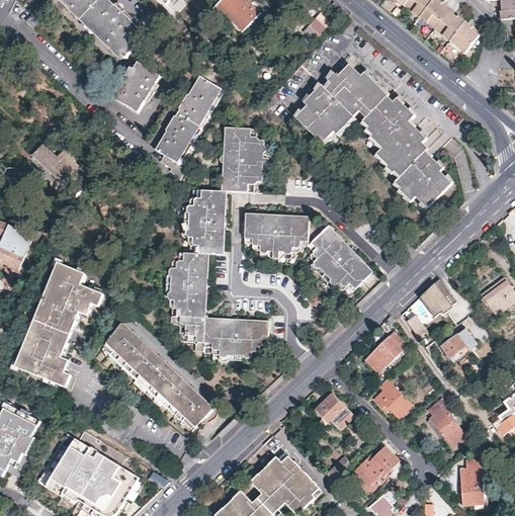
[(63,0),(123,57),(144,35),(129,20),(112,4),(107,0),(63,0)]
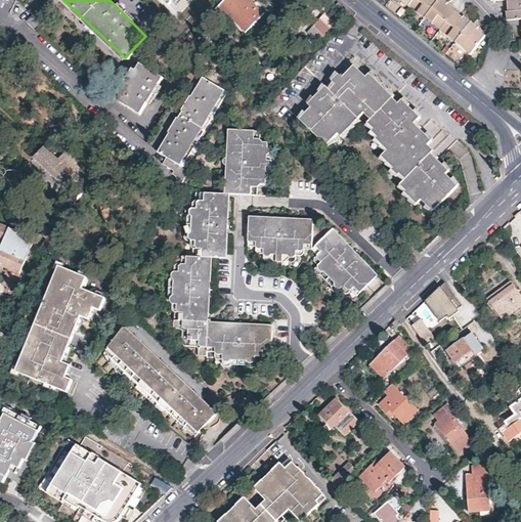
[(250,0),(220,0),(213,7),(221,15),(224,11),(245,31),(262,12),(250,0)]
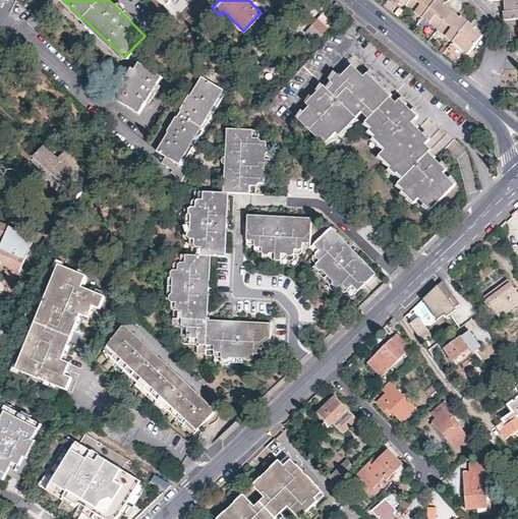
[(417,17),(418,16),(432,0),(406,0),(403,4),(402,5),(417,17)]
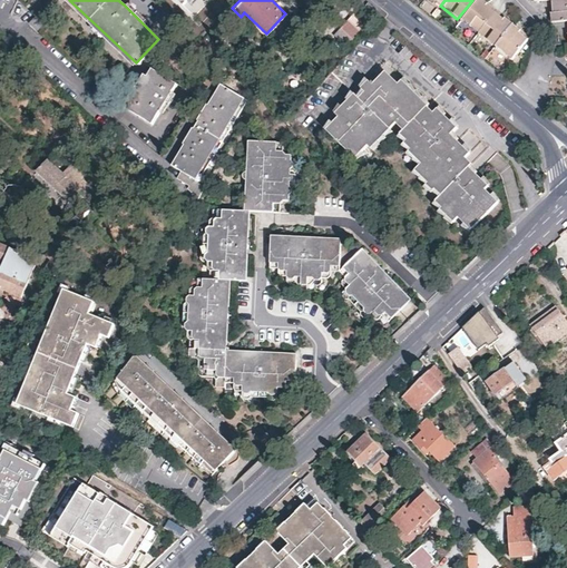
[(472,0),(458,18),(475,31),(494,9),(485,2),(481,0),(472,0)]
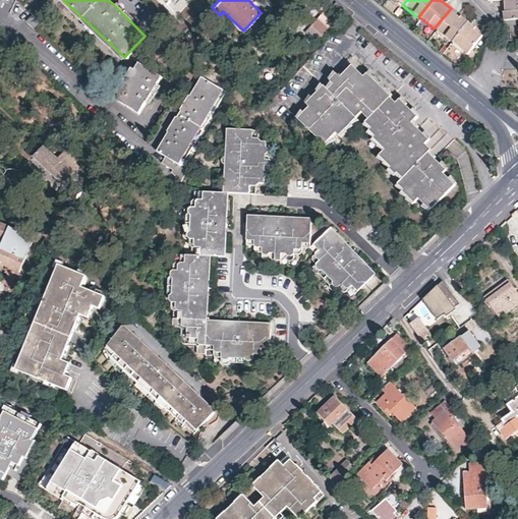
[(501,18),(517,17),(517,0),(503,0),(503,9),(501,10),(501,18)]
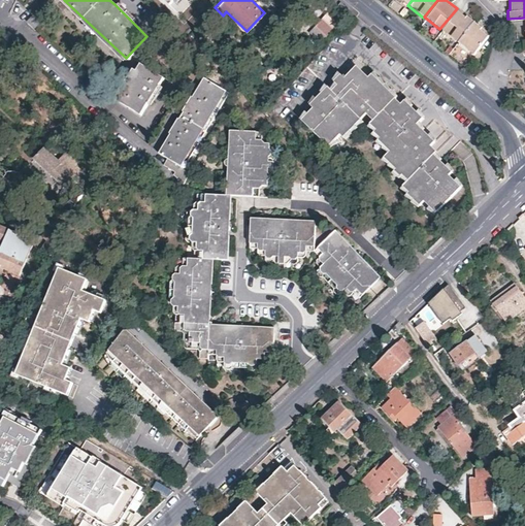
[(118,1),(115,4),(131,21),(133,17),(118,1)]
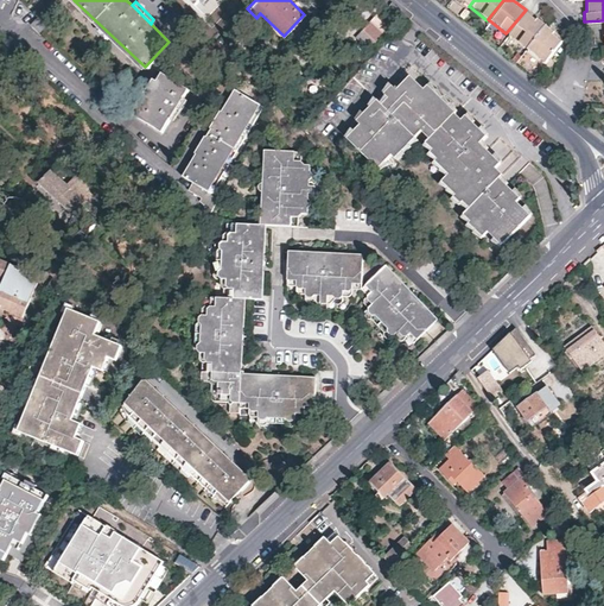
[(506,33),(523,48),(544,24),(533,16),(526,10),(506,33)]
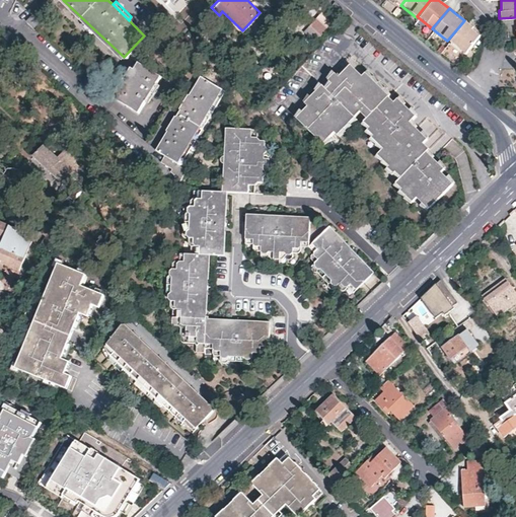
[(319,11),(302,30),(301,31),(313,42),(332,21),(319,11)]
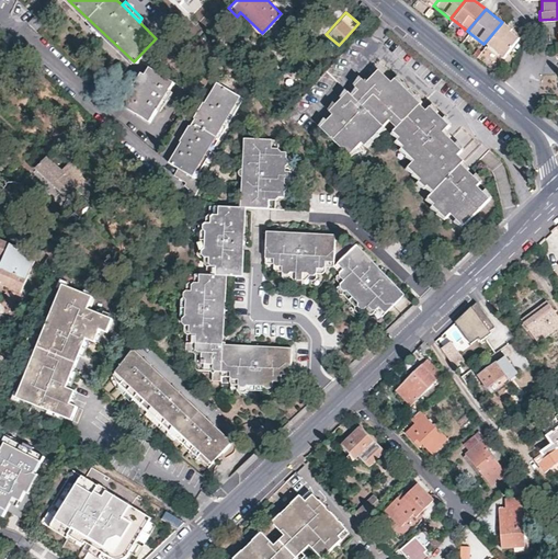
[(42,22),(33,13),(25,21),(35,30),(42,22)]
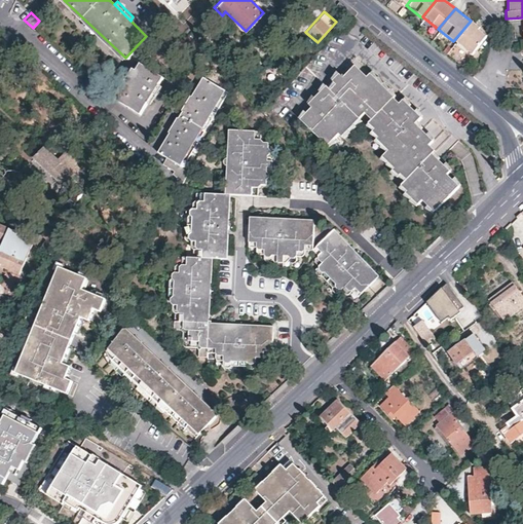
[(471,21),(453,41),(453,42),(469,53),(486,33),(480,28),(471,21)]
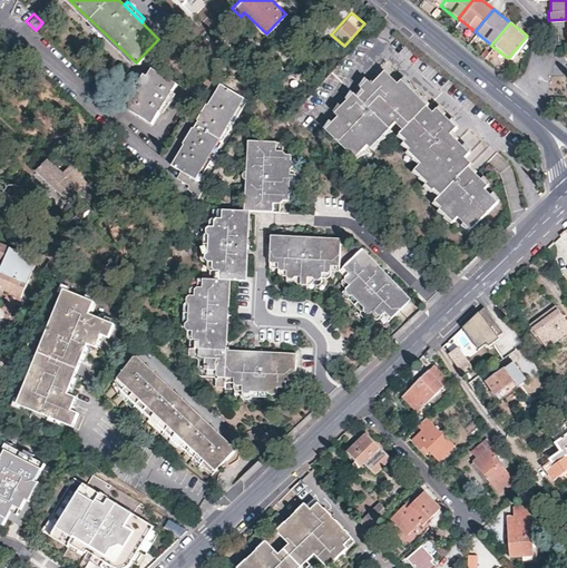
[(159,105),(174,82),(149,68),(125,108),(148,123),(159,105)]
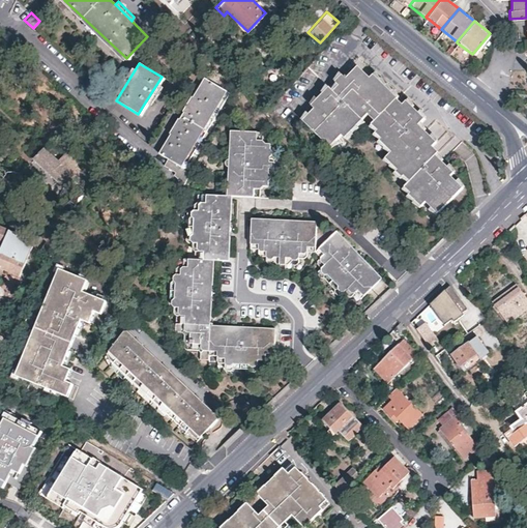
[(417,122),(423,116),(414,108),(404,97),(400,101),(396,97),(397,95),(372,71),(369,75),(354,63),(345,72),(343,71),(342,72),(340,70),(331,79),(338,85),(332,89),(327,83),(318,93),(311,100),(310,103),(310,104),(312,105),(312,107),(301,118),(328,144),(340,133),(343,136),(367,112),(372,117),(370,120),(375,126),(374,129),(379,134),(379,135),(378,137),(388,147),(382,153),(393,165),(392,167),(400,174),(402,173),(403,173),(407,177),(402,182),(408,188),(407,191),(419,203),(422,199),(435,210),(461,184),(461,182),(460,181),(450,172),(451,170),(435,153),(435,151),(437,150),(431,143),(435,139),(417,122)]
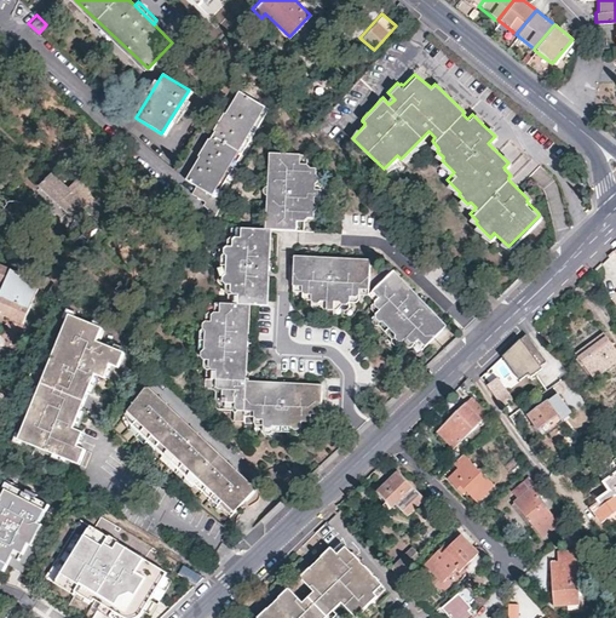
[(201,205),(213,216),(223,198),(216,194),(266,108),(237,90),(212,135),(185,179),(194,186),(189,193),(203,200),(201,205)]
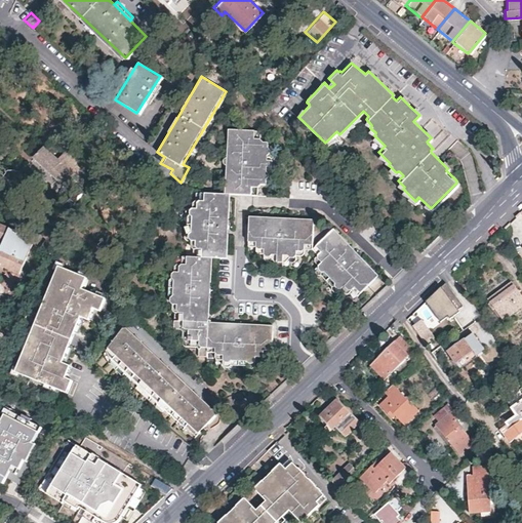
[(225,194),(255,196),(256,188),(263,189),(267,186),(268,172),(266,170),(267,166),(272,166),(273,159),(267,159),(268,154),(270,152),(270,148),(268,146),(268,142),(262,138),(259,137),(261,130),(229,128),(227,153),(230,153),(230,158),(227,157),(225,156),(224,157),(222,159),(222,163),(224,164),(226,165),(228,165),(230,164),(230,168),(226,168),(225,194)]
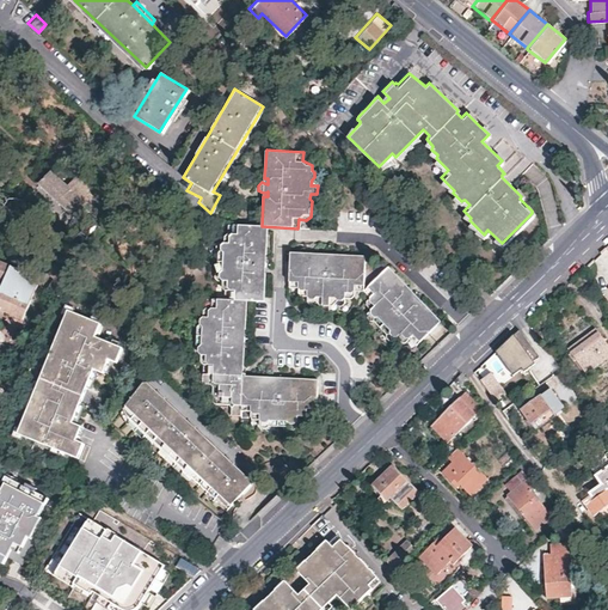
[(103,207),(85,190),(87,187),(75,175),(65,184),(49,169),(37,182),(74,218),(84,208),(93,218),(103,207)]
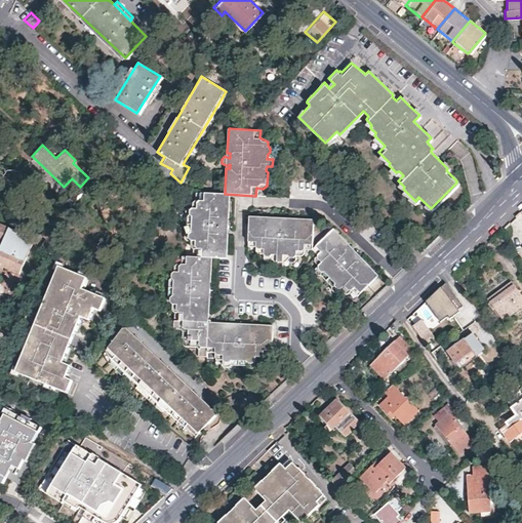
[(266,197),(267,186),(263,189),(256,188),(255,196),(266,197)]
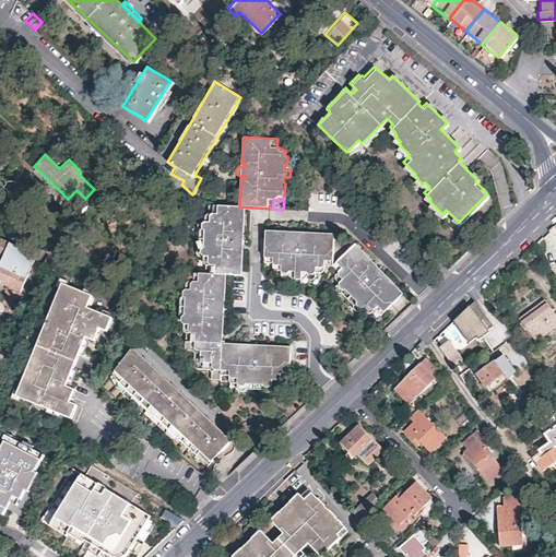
[(216,348),(219,317),(215,317),(215,313),(216,313),(220,313),(222,313),(224,311),(224,310),(224,308),(223,306),(221,305),(219,305),(216,306),(216,303),(219,303),(221,275),(227,275),(235,276),(237,249),(234,249),(234,245),(235,245),(237,246),(239,246),(241,244),(243,240),(241,238),(240,237),(238,236),(235,237),(235,233),(238,233),(239,206),(208,204),(206,216),(205,217),(202,217),(200,220),(199,225),(202,228),(201,243),(198,246),(198,250),(200,253),(205,253),(204,260),(208,263),(208,270),(190,270),(190,277),(189,281),(186,284),(186,288),(181,288),(178,292),(178,296),(180,299),(179,315),(177,317),(176,320),(180,324),(185,326),(185,331),(185,334),(185,352),(191,353),(193,356),(193,368),(197,371),(208,372),(210,372),(210,375),(210,381),(220,382),(221,377),(227,377),(227,381),(228,383),(231,384),(236,384),(236,388),(239,392),(241,392),(245,390),(260,391),(263,393),(267,393),(271,390),(271,387),(276,388),(281,384),(281,380),(290,380),(292,353),(264,352),(263,352),(260,353),(259,352),(261,347),(261,344),(259,342),(258,342),(256,342),(253,342),(252,344),(251,345),(251,347),(253,351),(253,353),(248,353),(248,351),(216,348)]
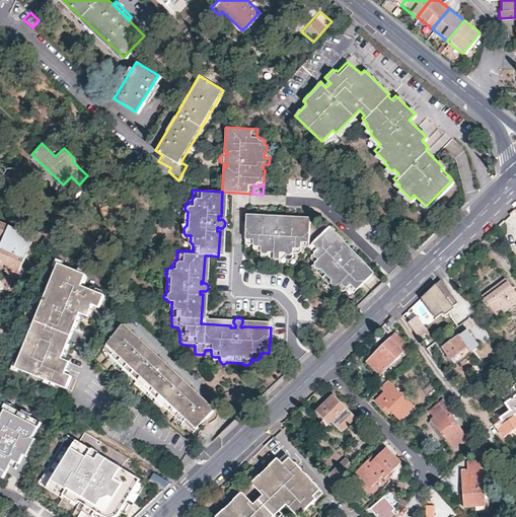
[(302,247),(309,247),(310,222),(285,222),(284,222),(281,222),(282,220),(283,217),(282,215),(279,214),(276,215),(274,217),(274,218),(275,222),(271,222),(272,220),(245,219),(244,244),(251,244),(252,245),(252,249),(254,251),(259,251),(260,251),(260,254),(263,259),(267,259),(269,255),(273,255),(273,263),(273,264),(280,264),(281,256),(284,256),(286,260),(290,260),(293,256),(294,253),(298,253),(301,251),(302,247)]
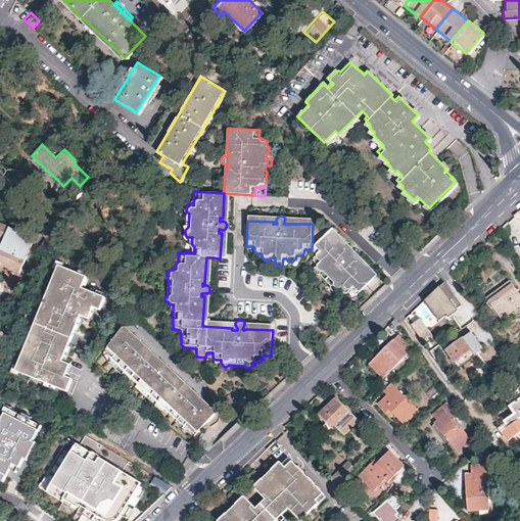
[(0,264),(3,265),(17,271),(32,236),(0,222),(0,237),(2,238),(0,242),(0,264)]
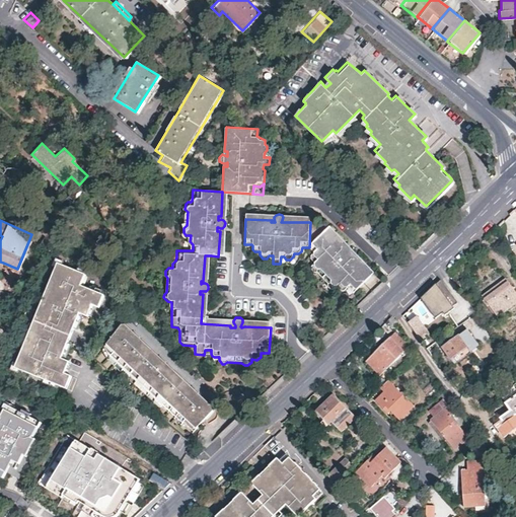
[(55,234),(41,223),(38,226),(46,233),(38,245),(48,249),(55,234)]
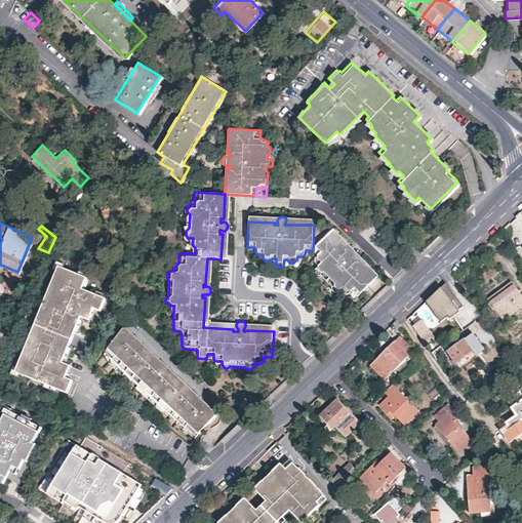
[(333,229),(329,232),(348,250),(351,245),(333,229)]
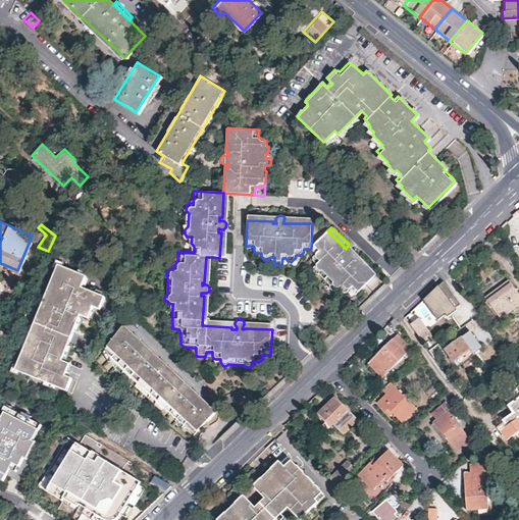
[(402,245),(409,238),(400,228),(393,237),(402,245)]
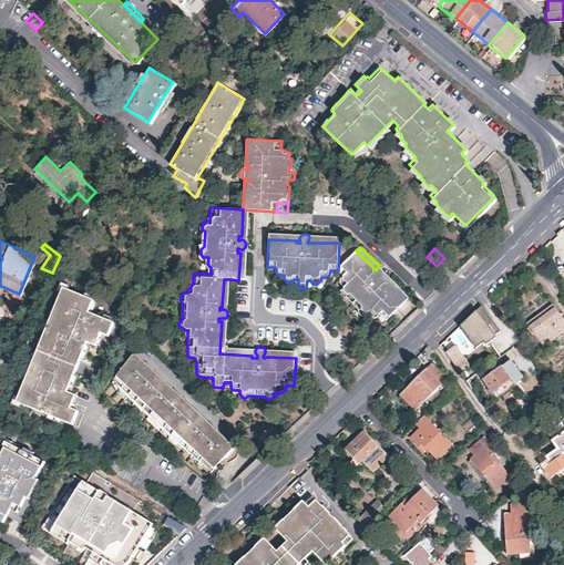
[(406,301),(387,281),(385,283),(381,279),(385,279),(386,278),(387,275),(387,273),(386,270),(385,270),(383,269),(381,269),(379,270),(377,274),(376,275),(373,271),(376,270),(356,250),(338,270),(341,275),(338,278),(339,283),(342,287),(340,290),(340,295),(342,298),(346,297),(358,309),(358,312),(360,315),(366,315),(369,312),(373,317),(377,317),(380,314),(387,320),(406,301)]
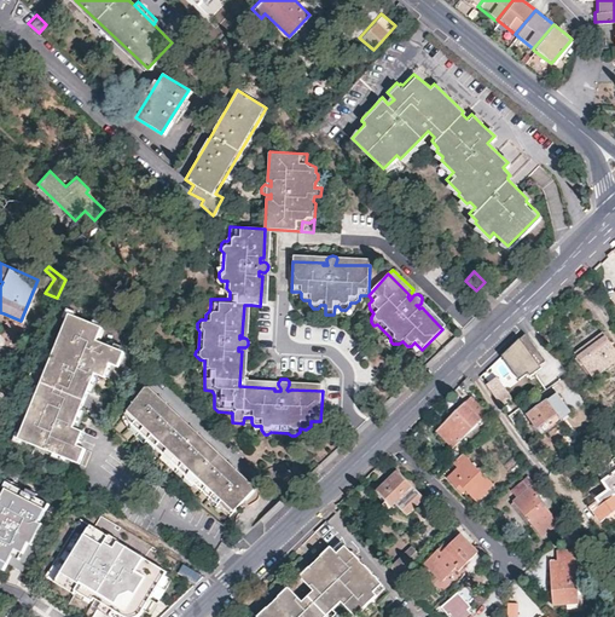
[(425,303),(422,307),(442,329),(447,323),(425,303)]
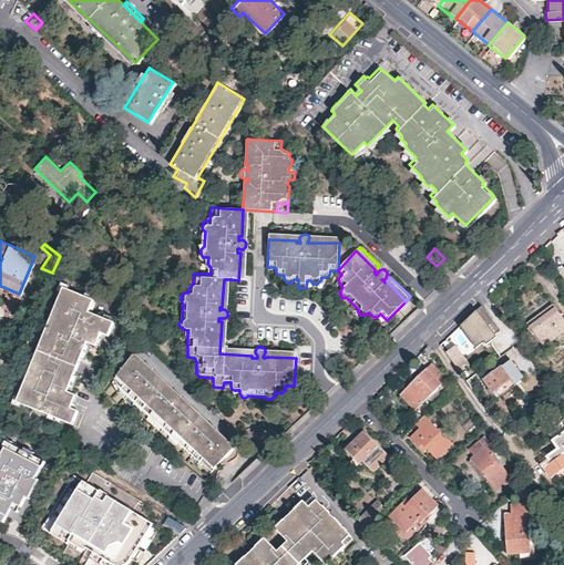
[(37,348),(75,365),(83,347),(86,341),(95,345),(100,332),(106,336),(112,322),(88,311),(92,299),(62,287),(37,348)]
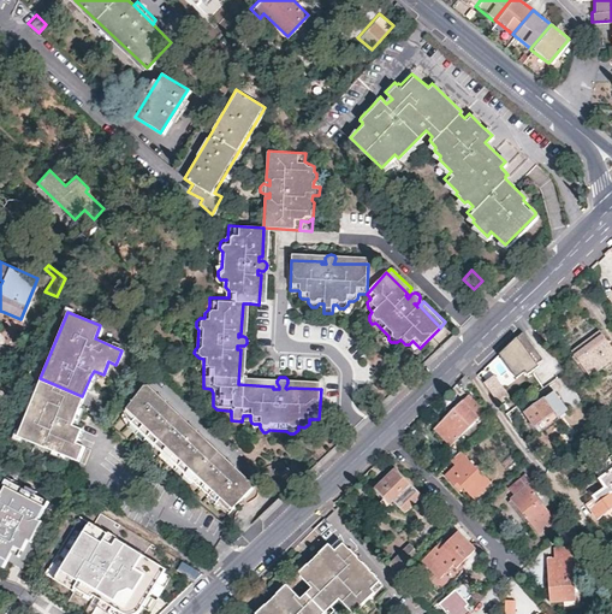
[(611,354),(611,348),(598,329),(570,349),(587,373),(611,354)]
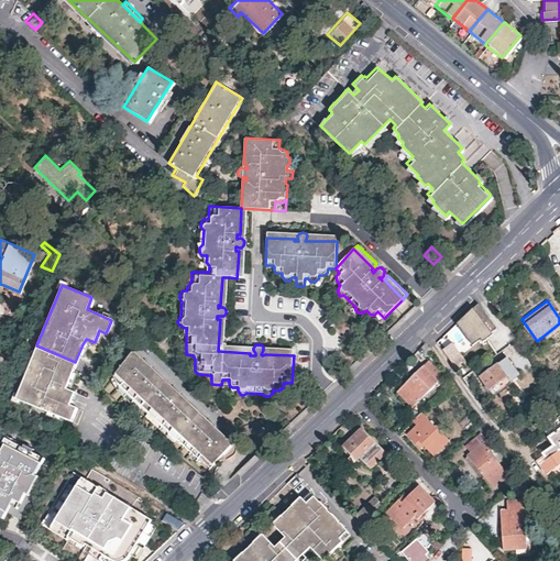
[(485,314),(476,301),(460,316),(471,331),(473,329),(479,338),(494,326),(487,317),(485,318),(483,315),(485,314)]
